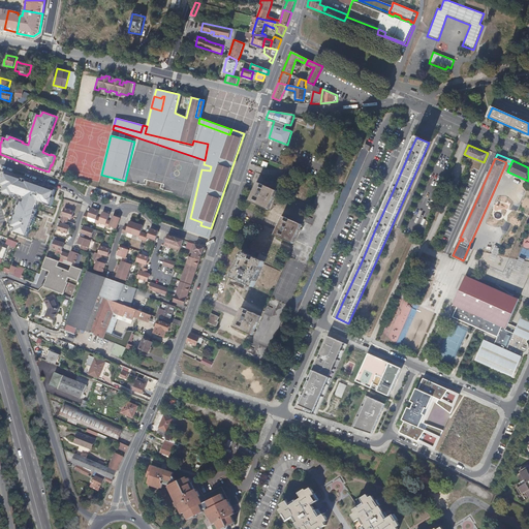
[(21,237),(27,239),(36,215),(37,211),(36,210),(39,203),(47,205),(45,206),(51,208),(55,198),(53,198),(56,191),(45,187),(2,173),(1,175),(2,176),(0,182),(1,182),(0,184),(0,188),(4,190),(2,194),(17,199),(8,222),(11,223),(9,227),(14,229),(13,232),(22,236),(21,237)]
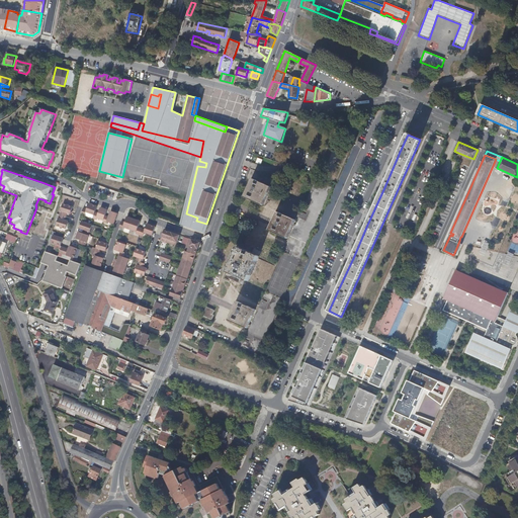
[(328,177),(327,180),(331,182),(332,178),(334,179),(335,174),(332,173),(331,178),(328,177)]
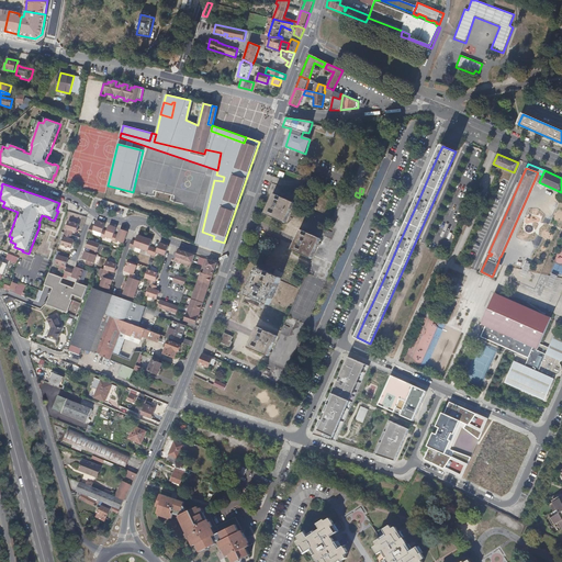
[(265,214),(284,223),(293,203),(273,194),(265,214)]
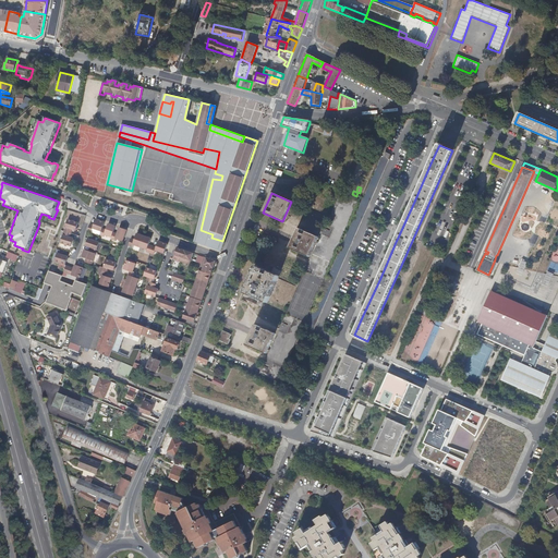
[(68,219),(64,231),(71,233),(72,230),(76,231),(79,222),(68,219)]
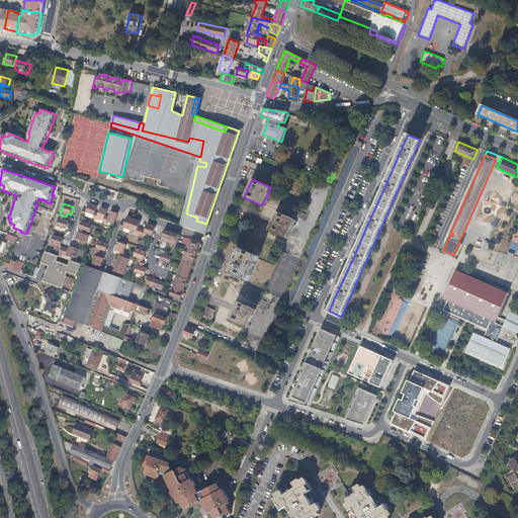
[(88,208),(84,207),(82,214),(85,216),(87,211),(95,214),(96,211),(98,205),(90,203),(88,208)]
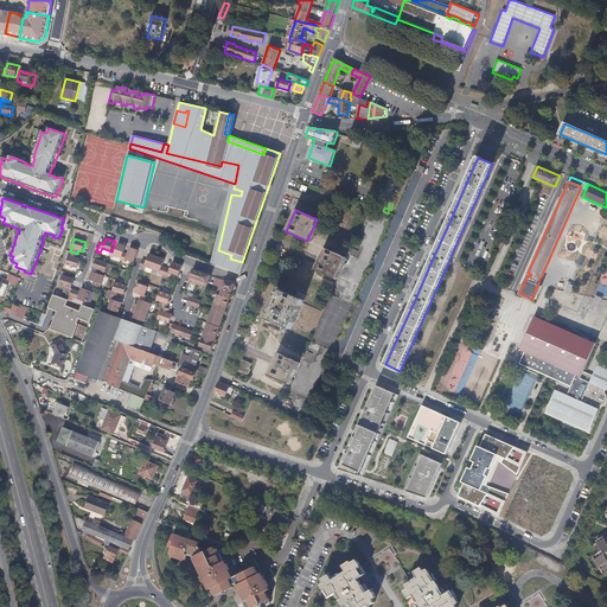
[(116,250),(113,248),(112,251),(109,256),(114,257),(114,255),(122,257),(123,253),(127,246),(119,243),(116,250)]
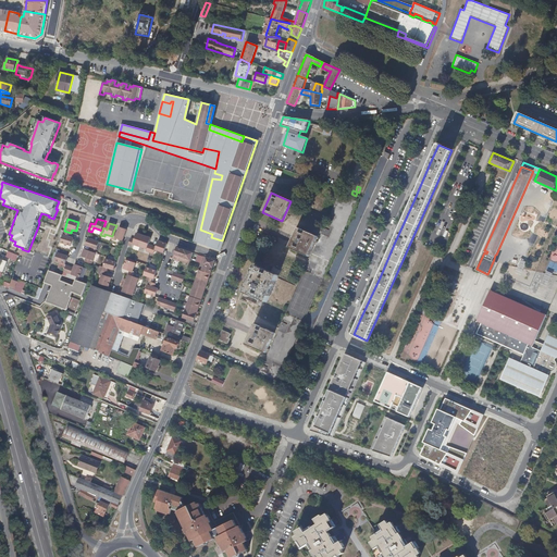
[(113,232),(112,236),(111,238),(115,239),(116,238),(123,240),(127,230),(120,226),(118,233),(113,232)]
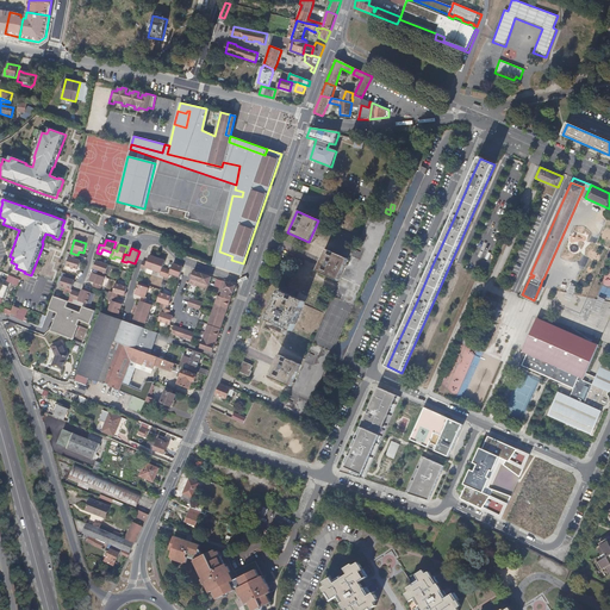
[(337,281),(348,260),(325,249),(316,272),(337,281)]
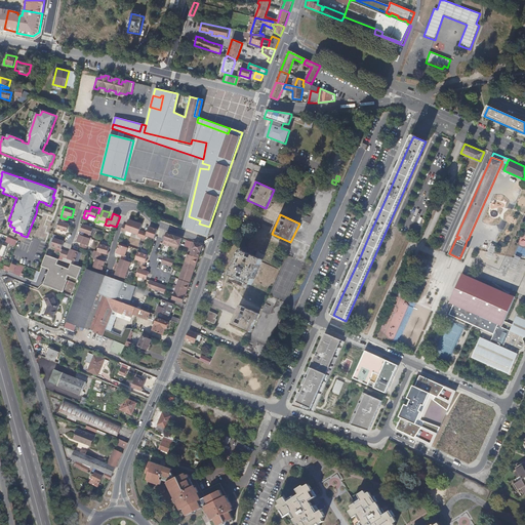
[(303,220),(315,225),(317,218),(305,214),(303,220)]
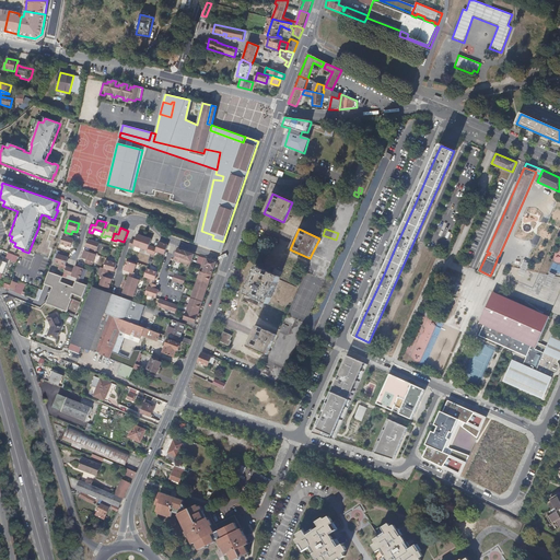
[(71,234),(65,232),(61,244),(71,247),(74,238),(70,237),(71,234)]
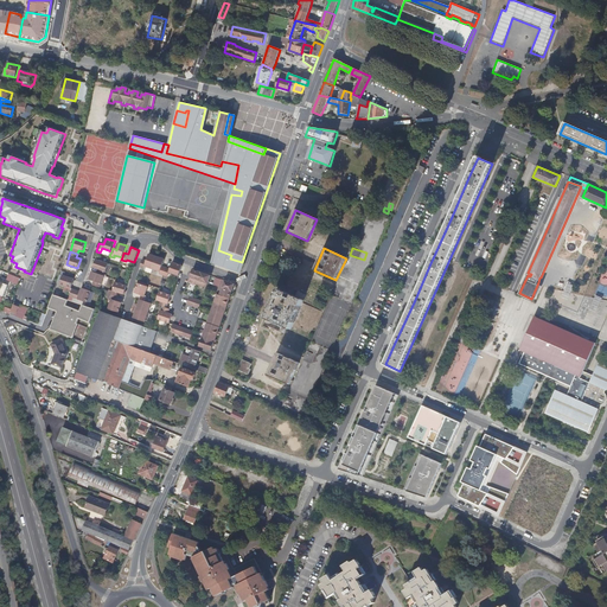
[(146,266),(153,268),(158,256),(149,254),(147,261),(144,259),(141,267),(145,268),(146,266)]
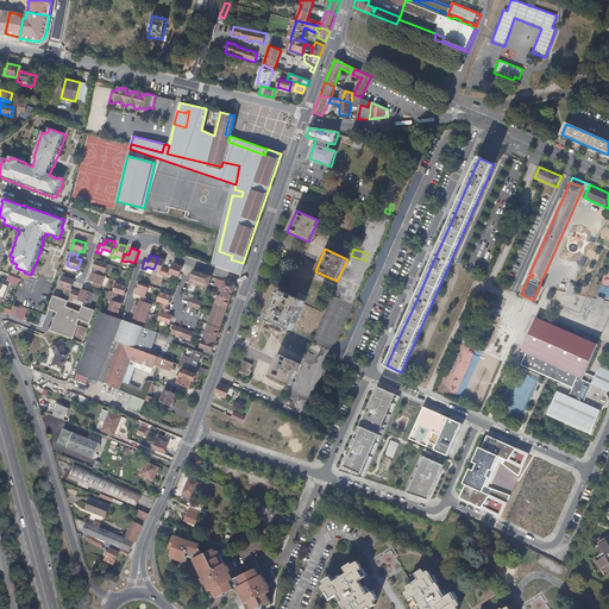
[(239,274),(243,263),(231,259),(218,255),(214,265),(239,274)]
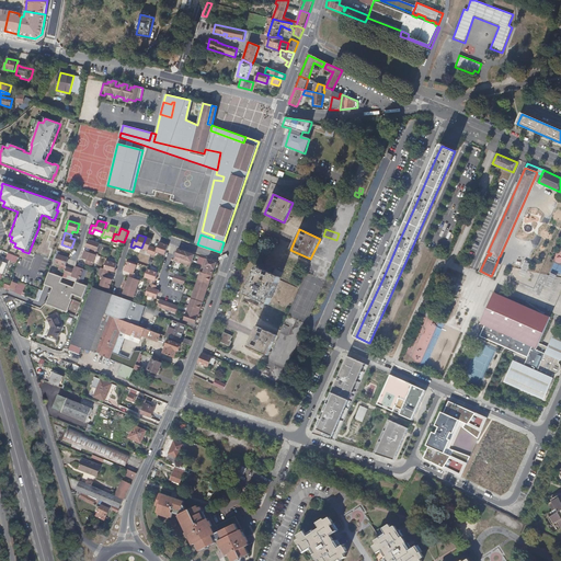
[(148,252),(151,254),(153,247),(150,245),(152,239),(146,237),(141,248),(148,251),(148,252)]
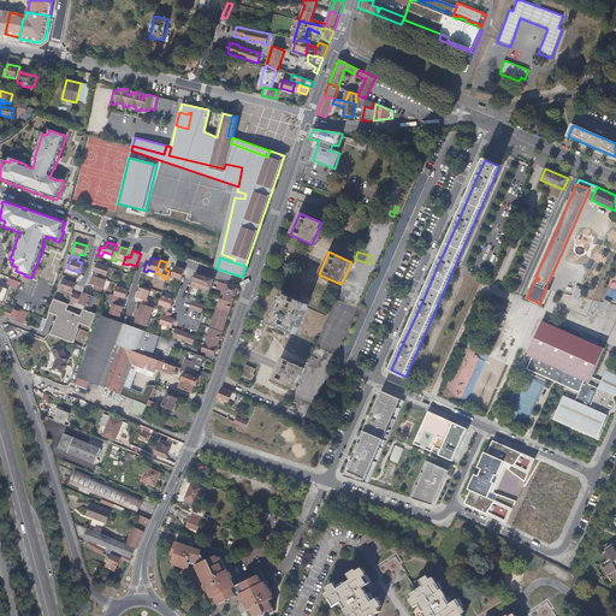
[(108,267),(98,262),(95,272),(100,273),(99,277),(106,279),(110,267),(108,267)]
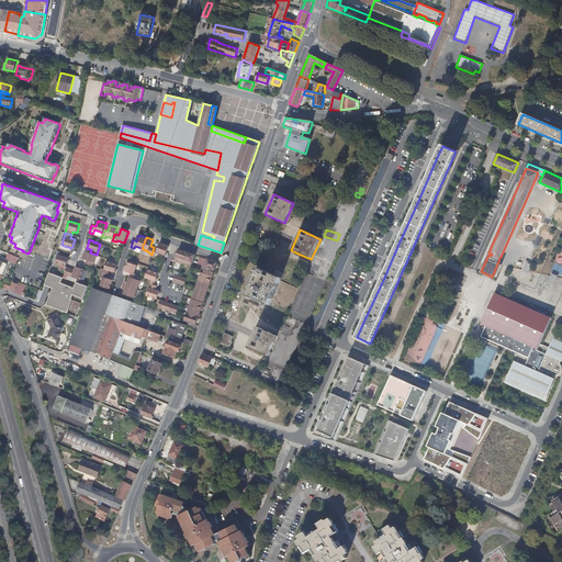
[(166,255),(169,246),(160,243),(158,249),(154,247),(152,255),(156,256),(157,251),(166,255)]
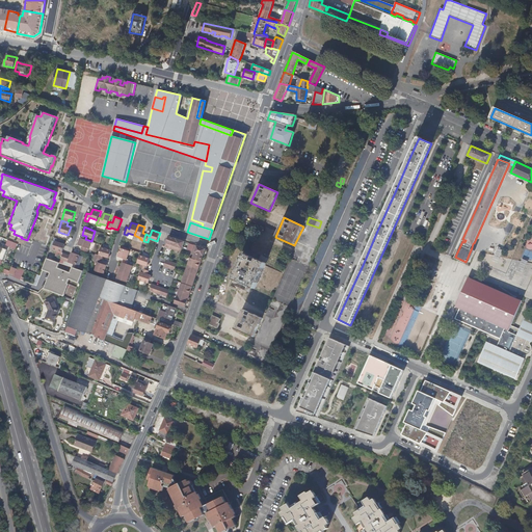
[(174,249),(178,238),(169,236),(168,239),(166,245),(166,246),(174,249)]
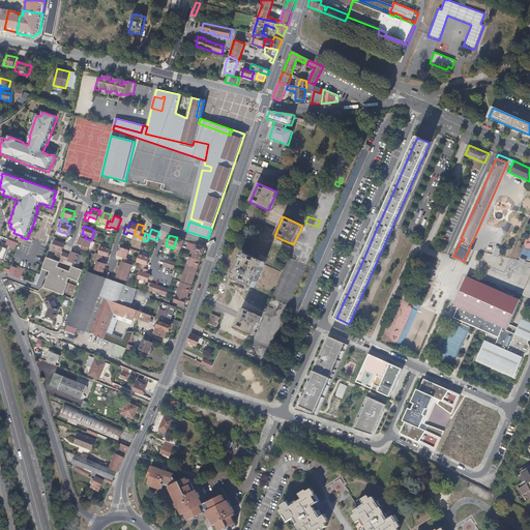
[(82,248),(88,252),(91,240),(85,238),(81,237),(78,244),(83,245),(82,248)]
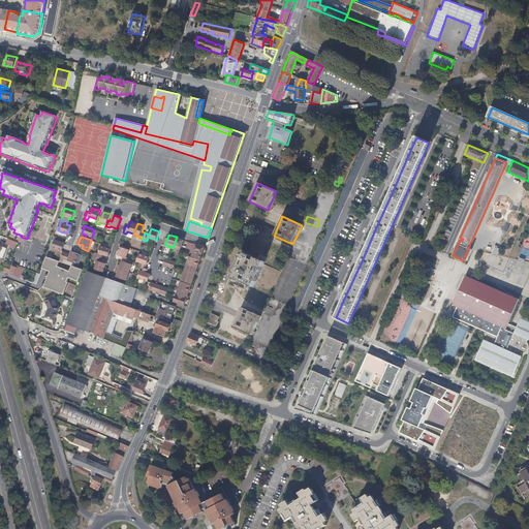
[(182,246),(184,240),(177,237),(173,248),(180,250),(182,246)]
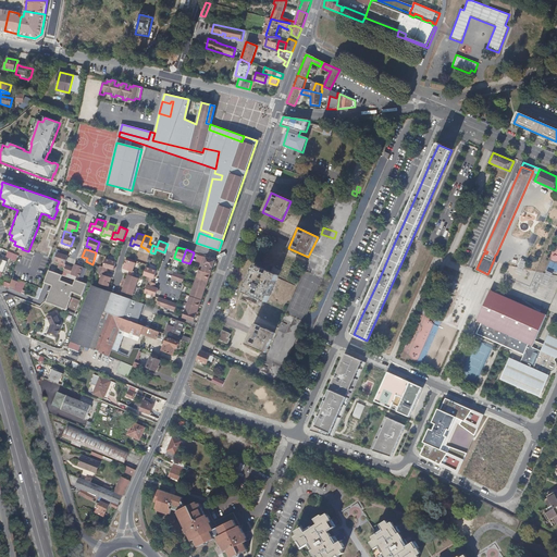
[(67,257),(69,256),(58,252),(56,260),(60,262),(59,268),(65,270),(64,272),(69,273),(71,267),(66,265),(65,263),(66,263),(67,257)]
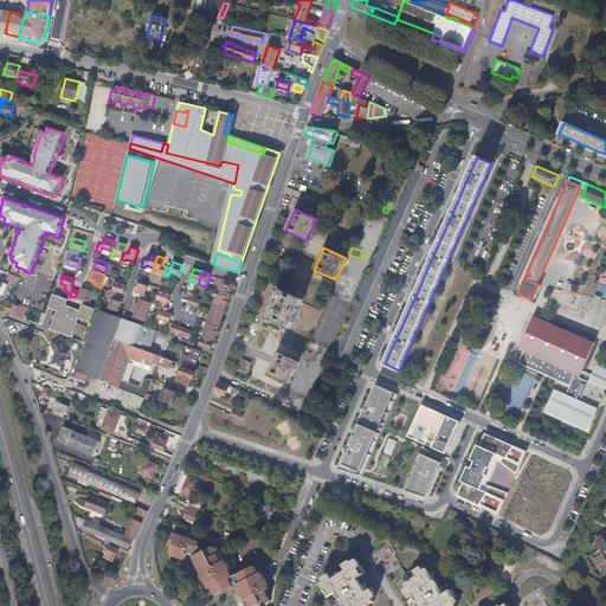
[(232,290),(234,283),(221,278),(219,285),(232,290)]
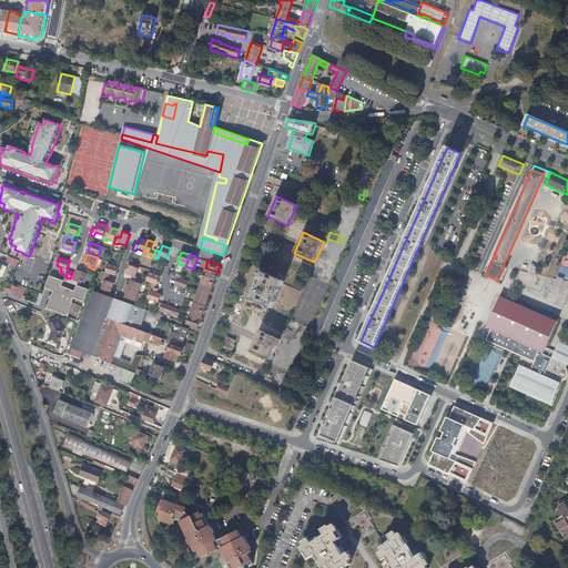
[(102,271),(102,272),(102,275),(109,277),(110,274),(117,275),(119,267),(108,264),(105,272),(102,271)]
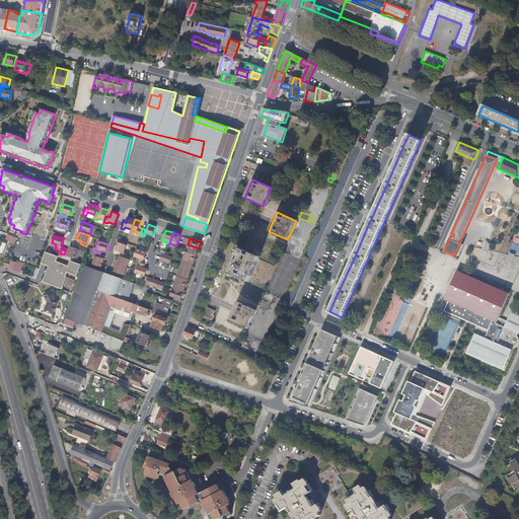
[(464,243),(460,241),(455,253),(459,254),(464,243)]
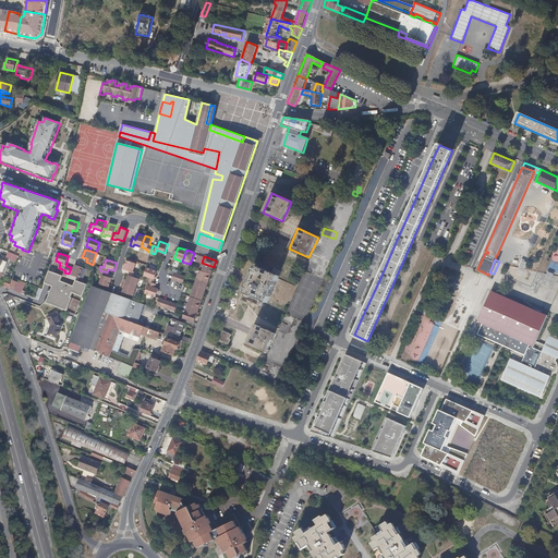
[(522,259),(517,273),(522,275),(528,262),(522,259)]
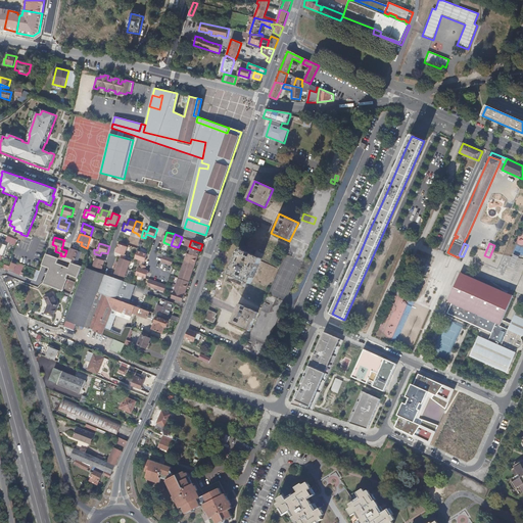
[(121,257),(127,259),(129,256),(125,255),(128,247),(119,244),(116,252),(123,254),(121,257)]
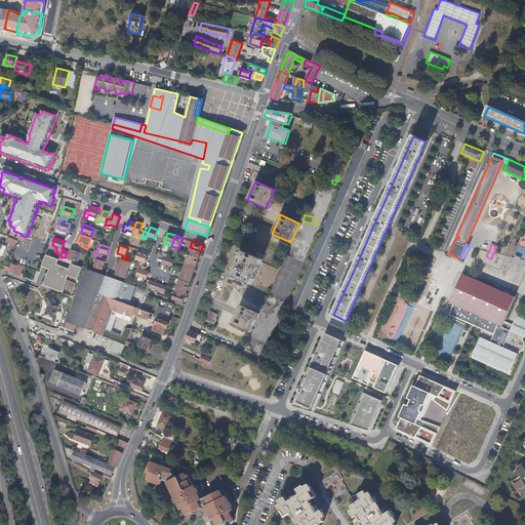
[(199,258),(201,251),(190,247),(188,254),(189,254),(199,258)]
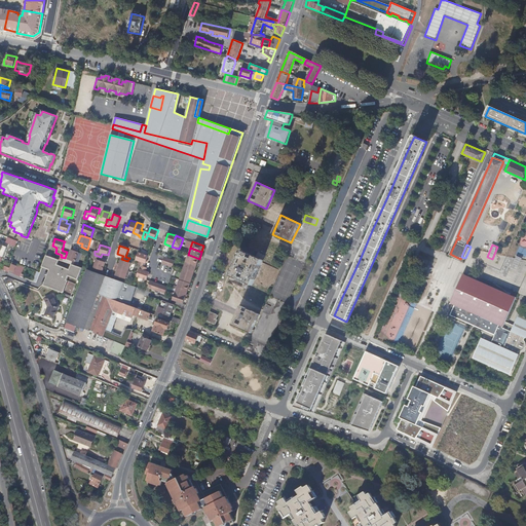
[(67,252),(65,258),(75,262),(79,252),(71,250),(70,253),(67,252)]
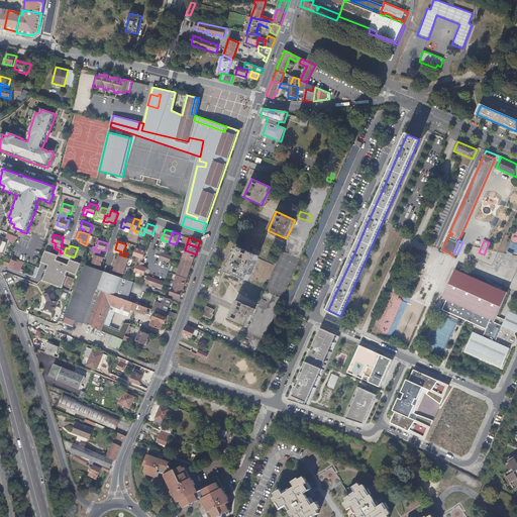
[(237,283),(244,286),(259,256),(237,246),(226,271),(239,278),(237,283)]
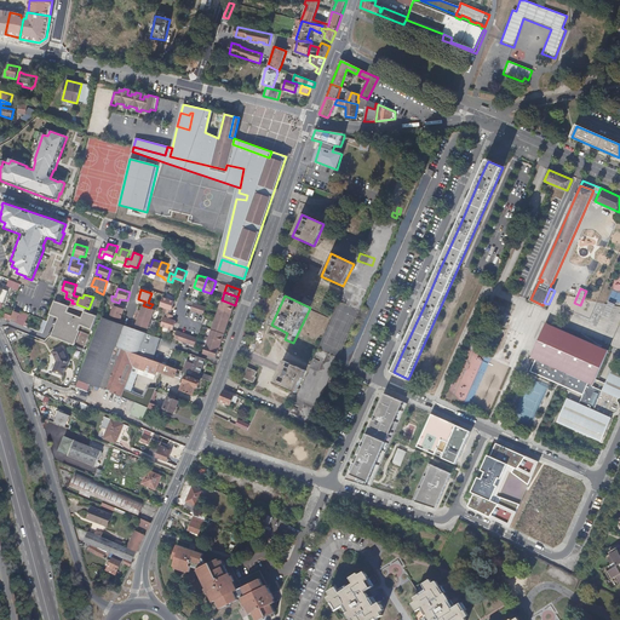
[(164,311),(166,313),(171,315),(176,302),(164,298),(160,306),(165,308),(164,311)]
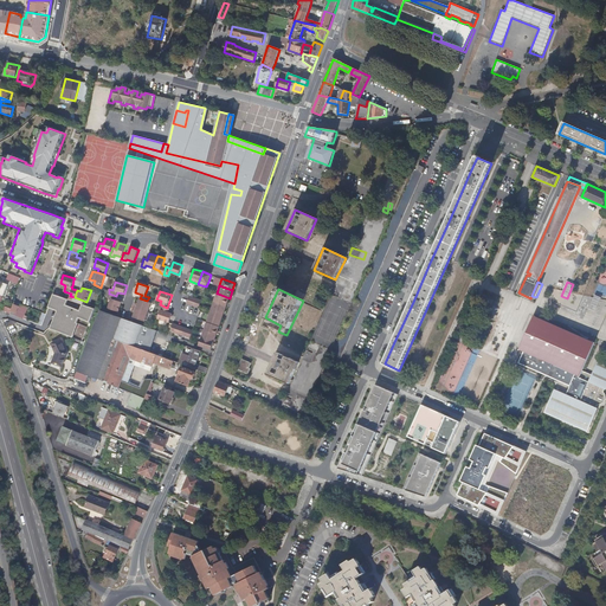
[(51,329),(73,337),(78,323),(77,323),(78,318),(89,322),(95,308),(83,304),(81,310),(66,304),(68,300),(53,294),(50,305),(55,307),(53,309),(60,311),(59,315),(60,315),(56,326),(53,324),(51,329)]
